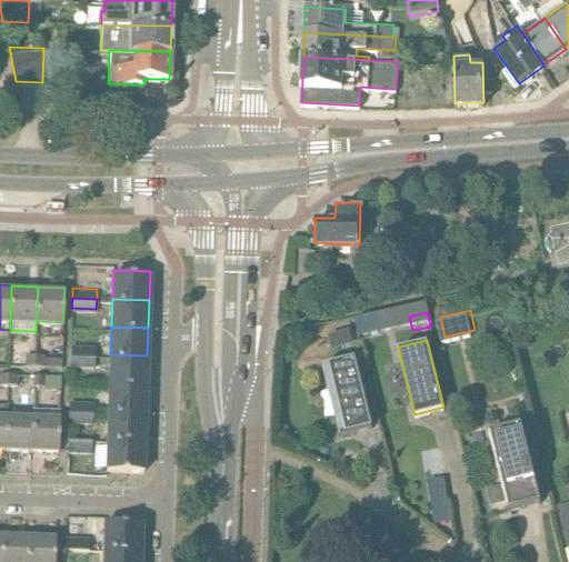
[(70,353),(95,354),(95,344),(71,343),(70,353)]
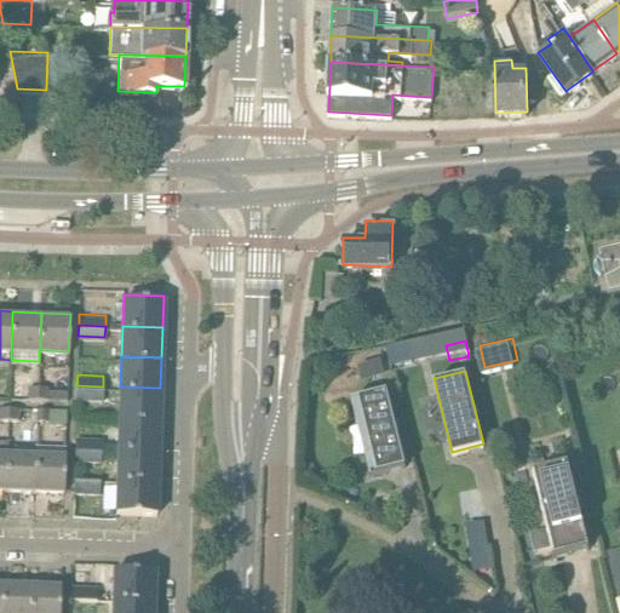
[(27,395),(38,395),(38,384),(27,384),(27,395)]
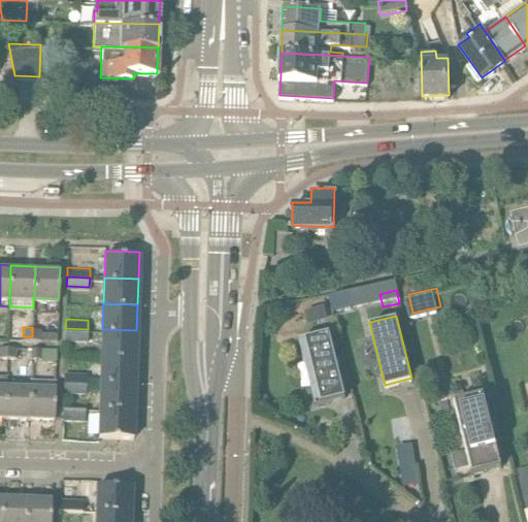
[(32,336),(41,337),(41,327),(32,327),(32,336)]
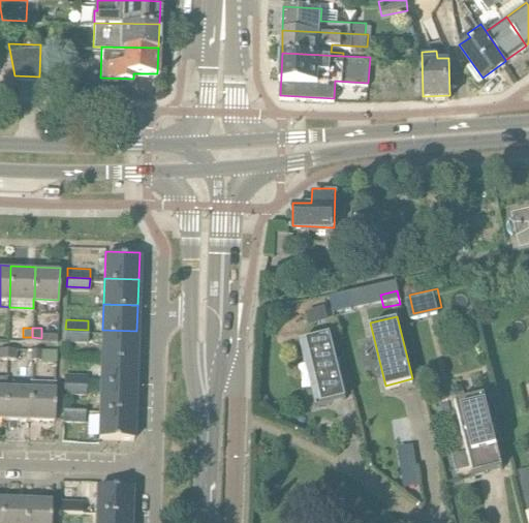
[(65,338),(87,339),(88,330),(65,329),(65,338)]
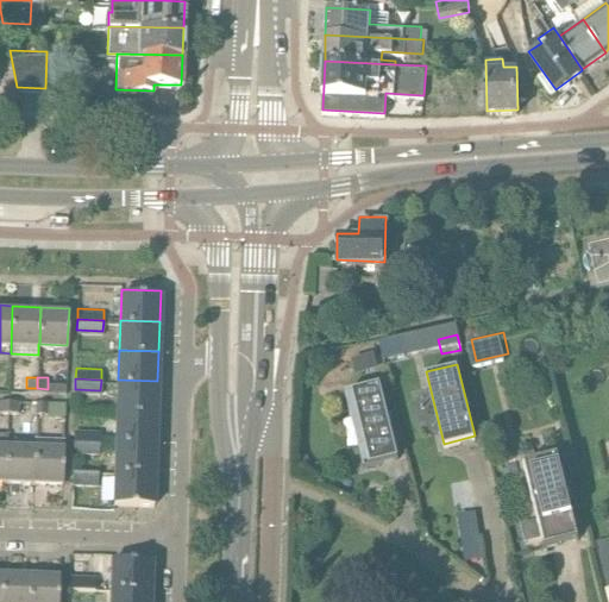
[(117,411),(157,412),(157,381),(118,380),(117,411)]
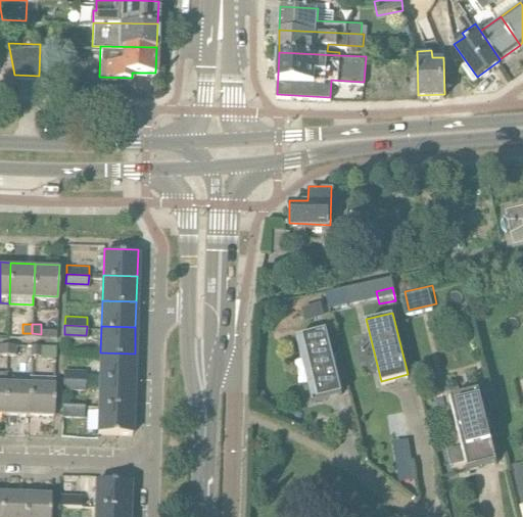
[(326,327),(296,334),(312,397),(342,390),(326,327)]
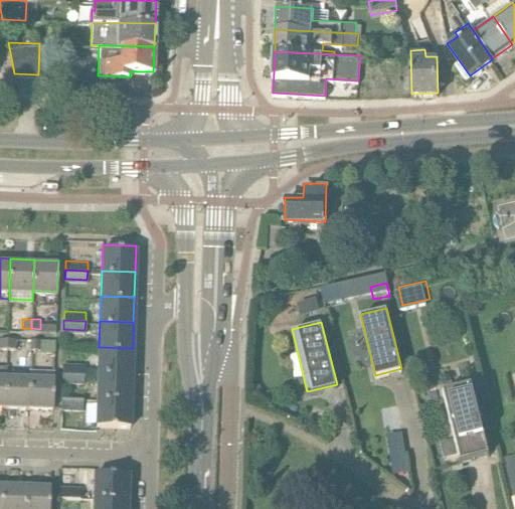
[(29,336),(8,335),(7,345),(29,346),(29,336)]
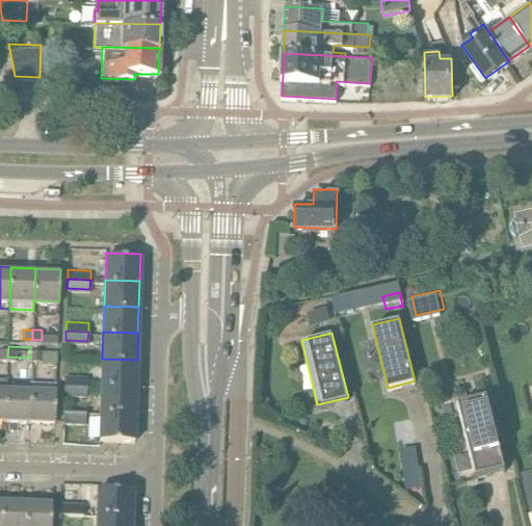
[(55,349),(42,349),(42,347),(30,347),(30,358),(42,358),(54,359),(55,349)]
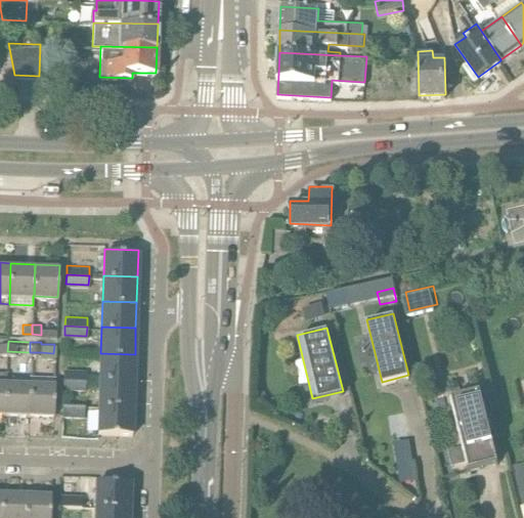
[(99,379),(134,380),(135,354),(100,353),(99,379)]
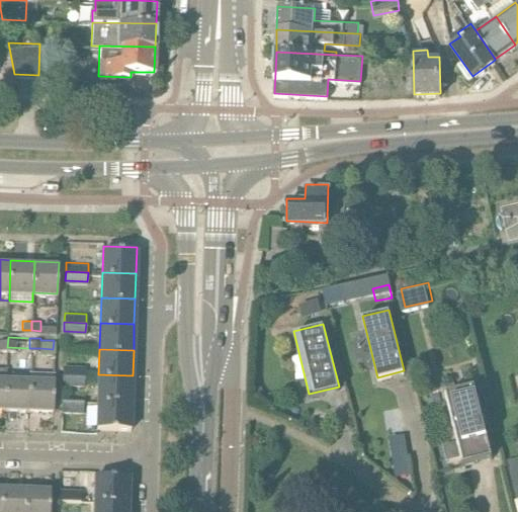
[(5,407),(29,408),(30,369),(28,369),(29,364),(7,363),(5,407)]
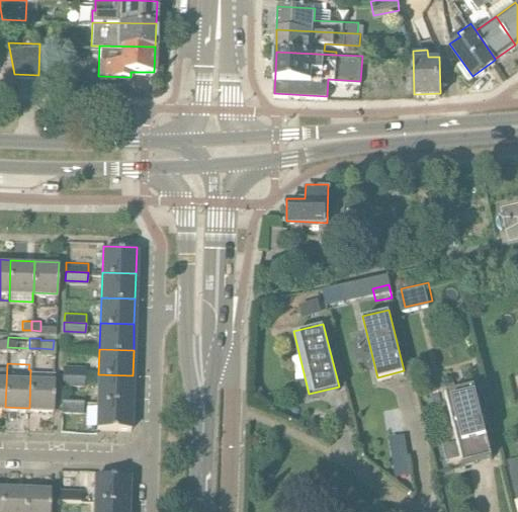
[(62,372),(84,373),(85,364),(63,363),(62,372)]
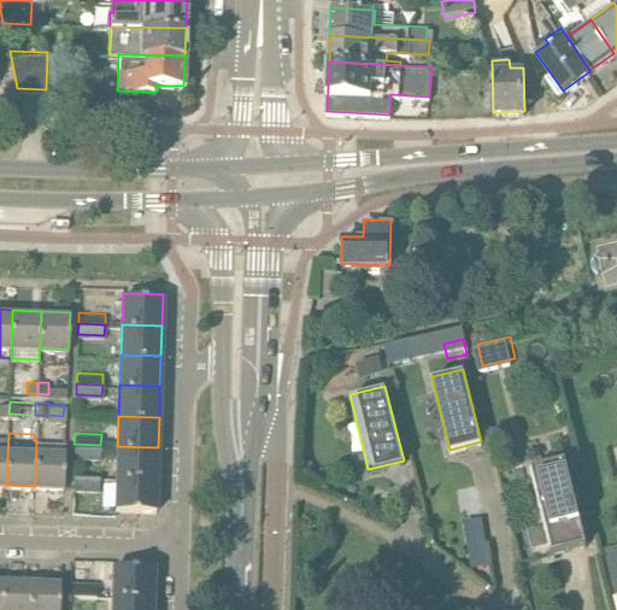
[(35,486),(64,487),(65,450),(63,450),(63,441),(36,440),(35,486)]
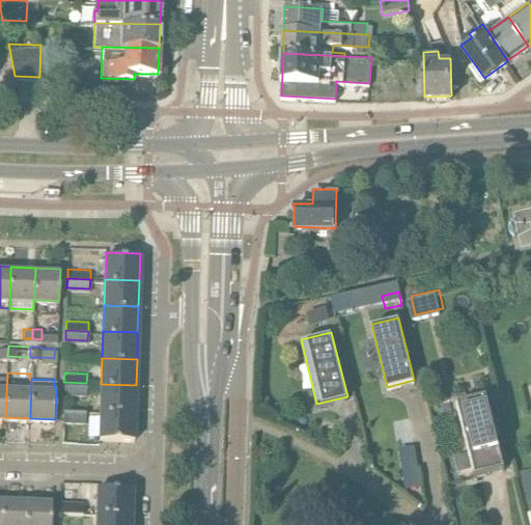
[(63,392),(86,393),(86,383),(63,382),(63,392)]
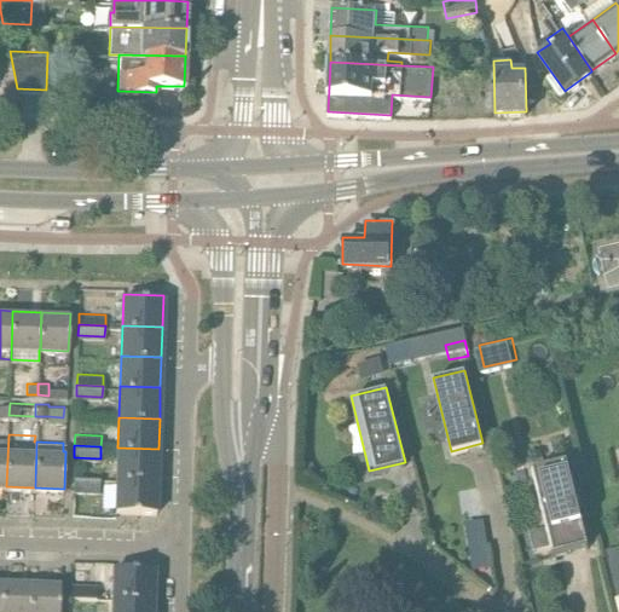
[(117,478),(157,479),(158,449),(117,448),(117,478)]
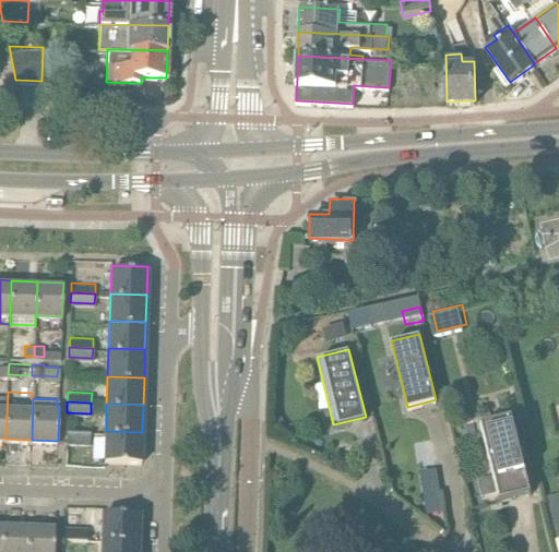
[(513,410),(482,419),(501,496),(533,489),(513,410)]
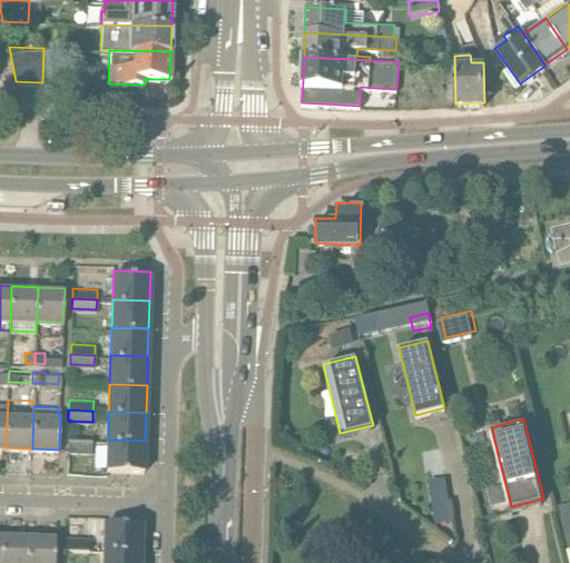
[(67,450),(91,451),(92,440),(68,438),(67,450)]
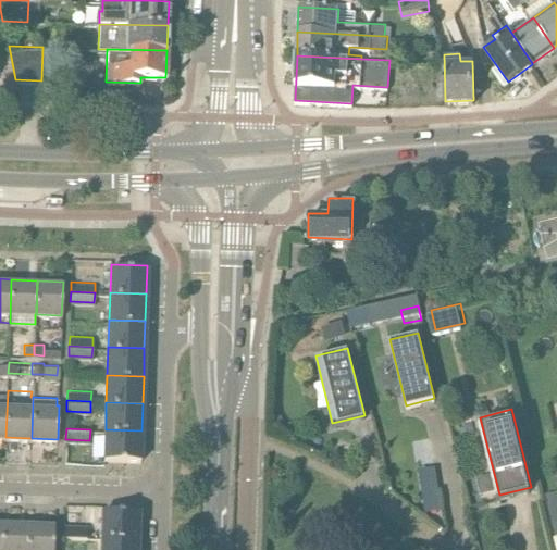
[(106,429),(104,458),(140,459),(141,430),(106,429)]
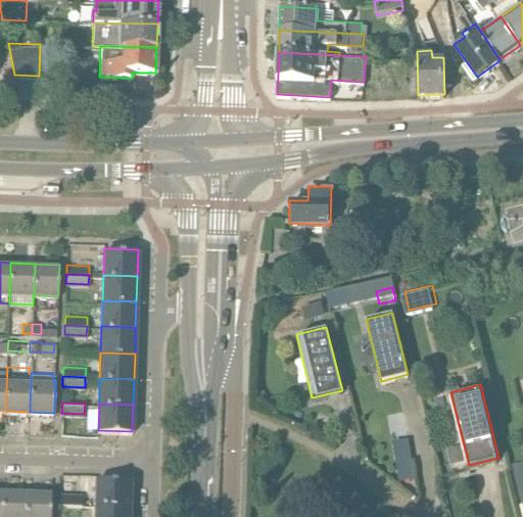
[(412,433),(396,435),(399,475),(416,473),(412,433)]
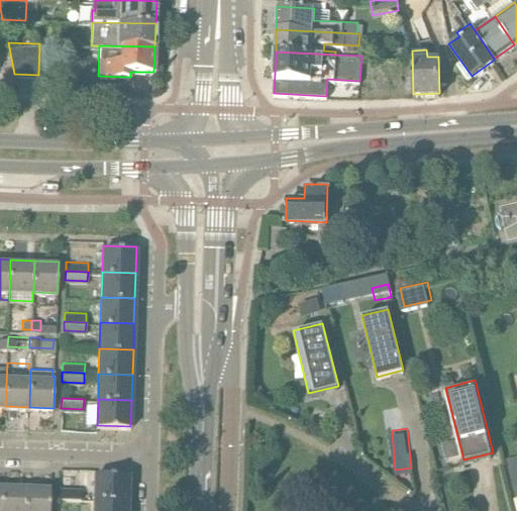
[(516,453),(506,457),(515,496),(516,495),(516,453)]
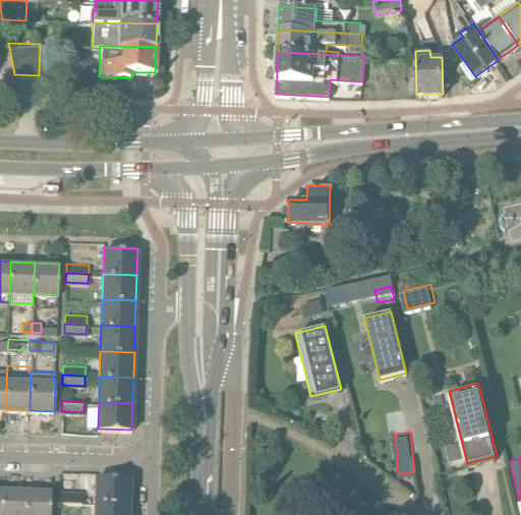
[(95,502),(128,503),(129,477),(96,475),(95,502)]
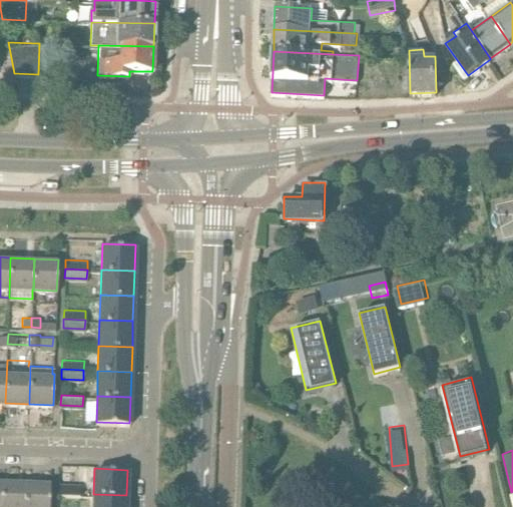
[(1,506),(25,506),(26,482),(3,481),(1,506)]
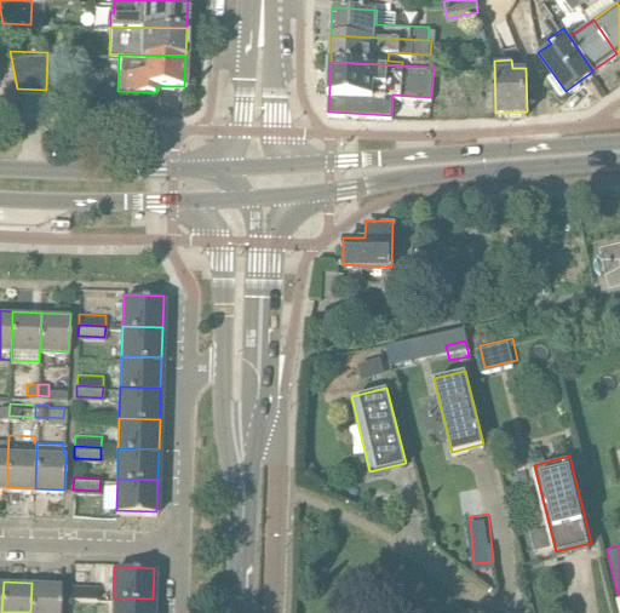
[(32,583),(30,612),(58,612),(61,584),(32,583)]
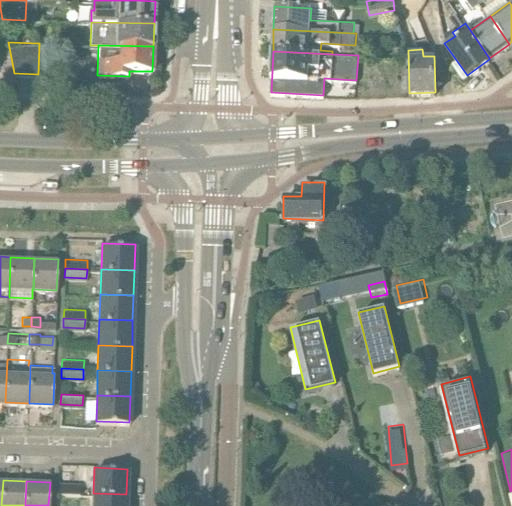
[(57,492),(79,493),(80,482),(57,481),(57,492)]
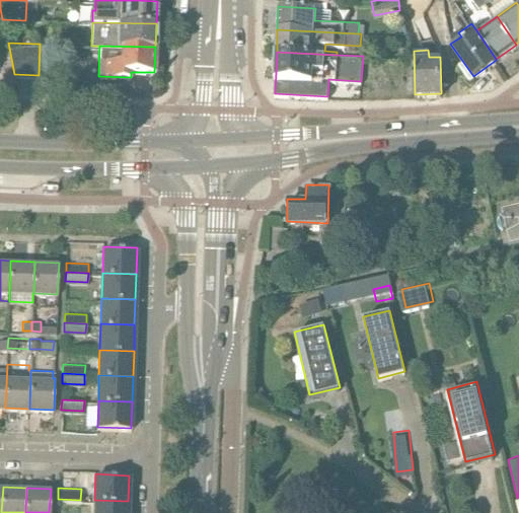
[(93,512),(128,512),(128,501),(94,500),(93,512)]
